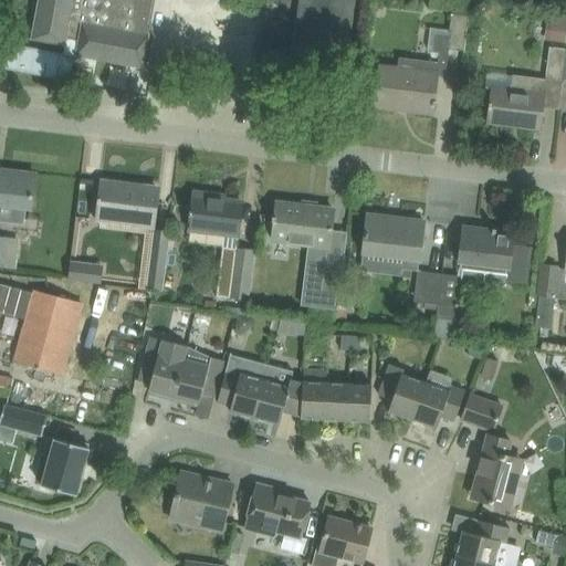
[(37,0),(30,40),(64,46),(65,46),(66,39),(77,41),(74,55),(143,69),(155,0),(37,0)]
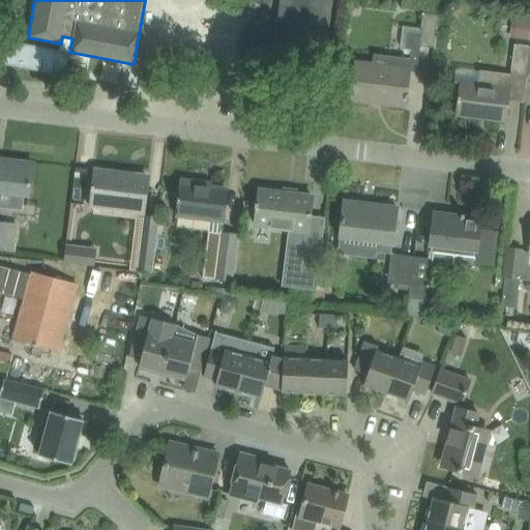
[(256,50),(255,59),(254,61),(255,62),(255,63),(256,64),(257,65),(258,65),(300,70),(302,56),(325,59),(331,0),(249,0),(241,48),(256,50)]
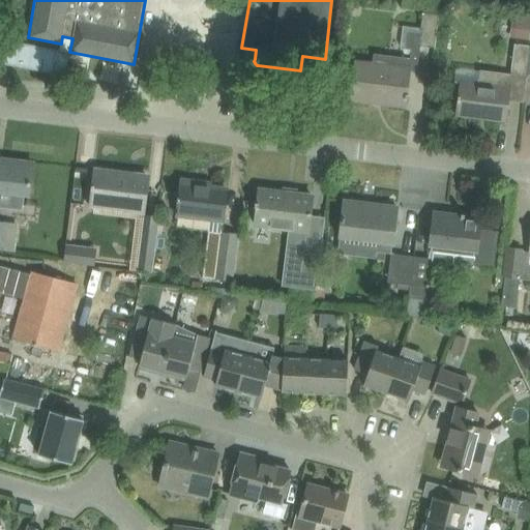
[(403,29),(401,47),(404,53),(417,55),(418,46),(434,48),(440,0),(401,0),(400,7),(421,9),(419,31),(403,29)]
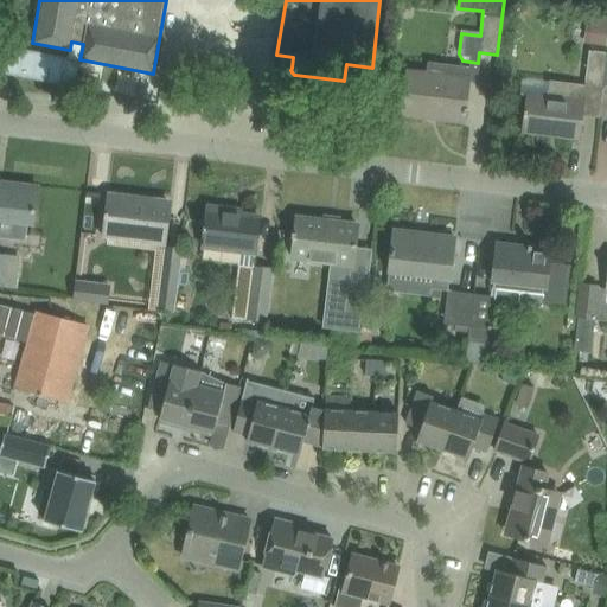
[(606,23),(586,20),(583,43),(606,45),(606,23)]
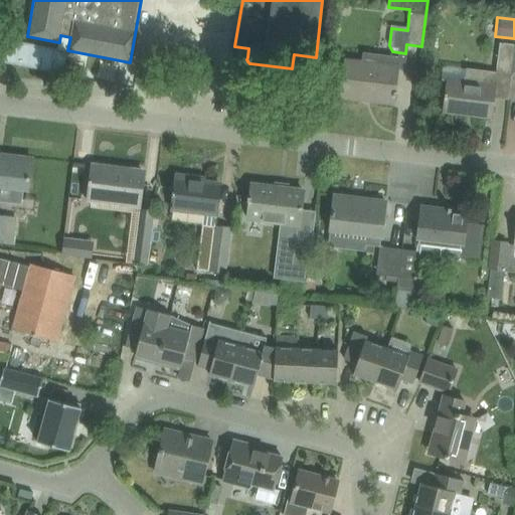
[(8,38),(4,62),(63,74),(67,50),(70,37),(60,35),(59,42),(58,42),(57,48),(8,38)]
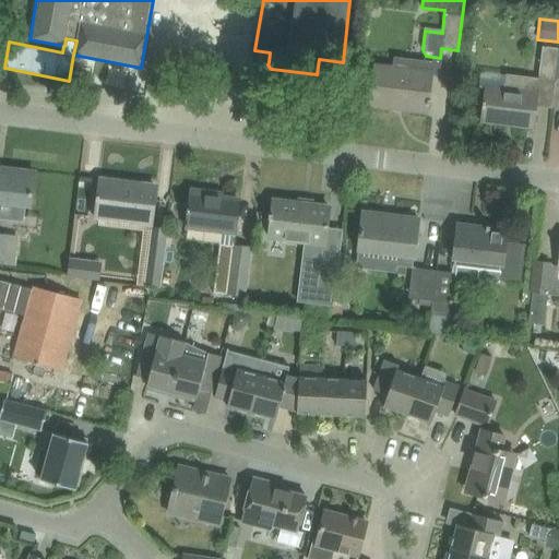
[(558,47),(540,45),(538,71),(557,73),(558,55),(558,47)]
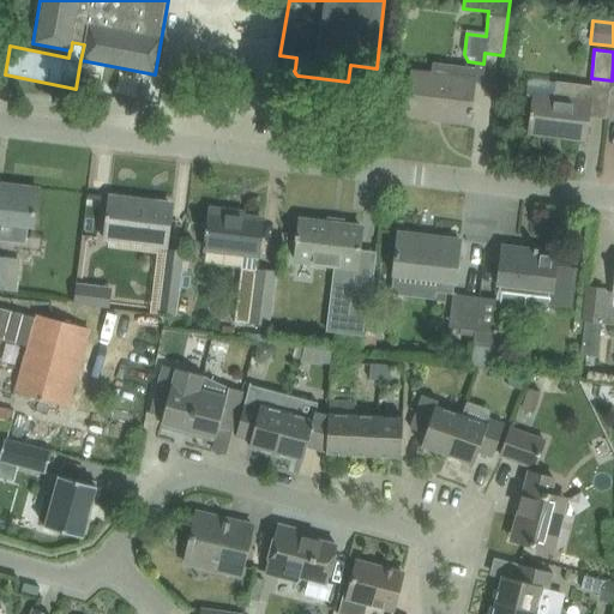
[(411,72),(409,91),(407,115),(468,122),(475,67),(432,62),(431,74),(411,72)]
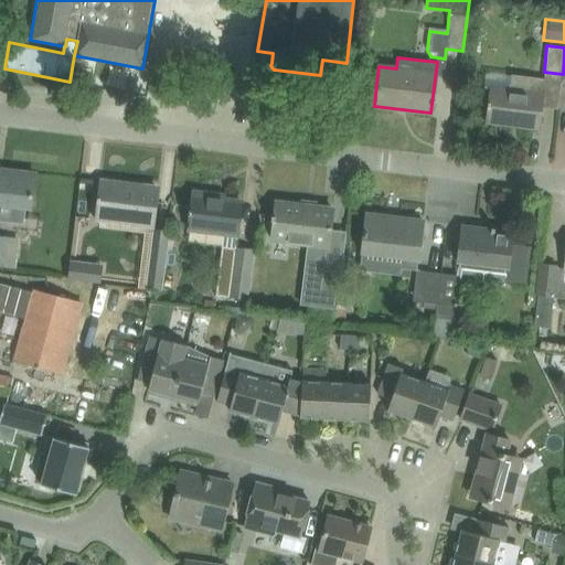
[(489,100),(487,123),(539,128),(541,106),(543,88),(526,86),(528,78),(512,76),(510,92),(490,89),(489,100)]
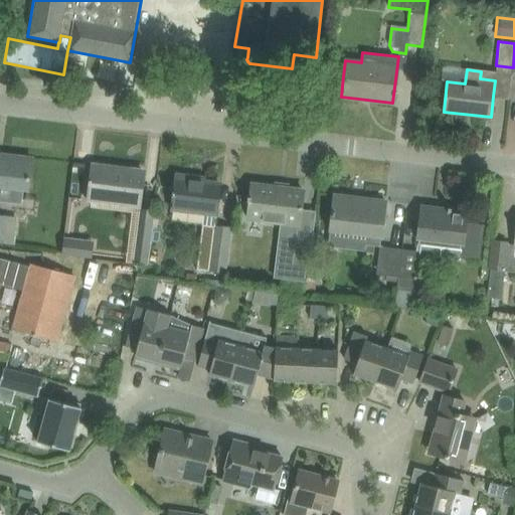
[(0,186),(27,190),(31,158),(1,154),(0,163),(0,186)]
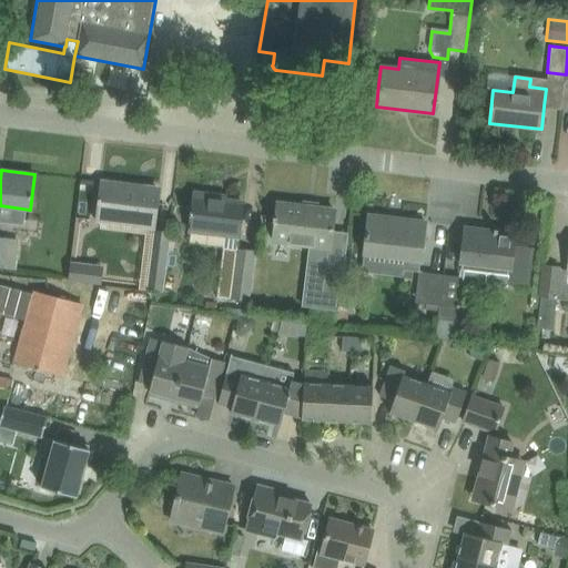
[(101,182),(99,204),(97,220),(154,226),(158,193),(120,189),(121,184),(101,182)]
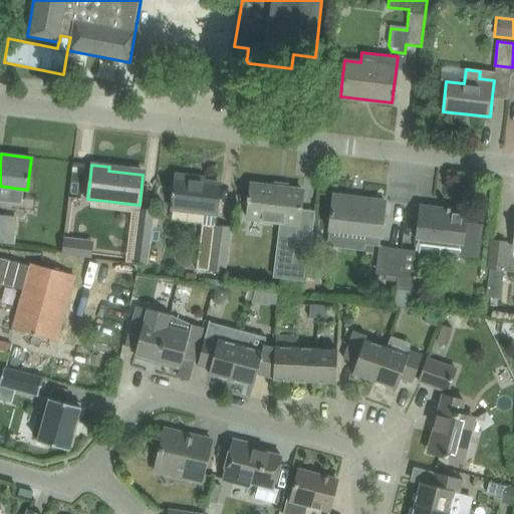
[(176,175),(173,195),(172,207),(216,213),(219,184),(193,181),(193,177),(176,175)]
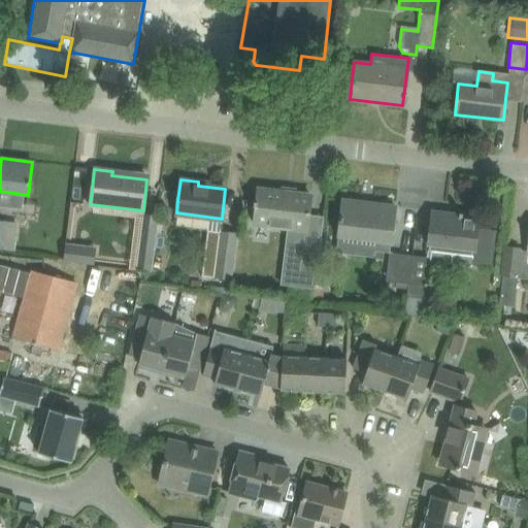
[(258,189),(255,209),(254,224),(287,228),(306,230),(310,196),(258,189)]
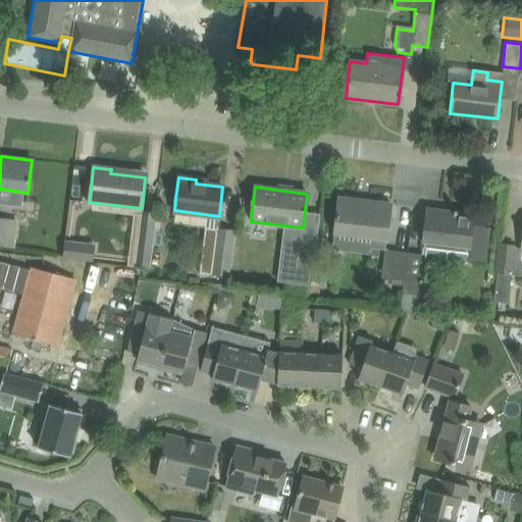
[(338,197),(336,217),(334,233),(386,241),(390,204),(338,197)]
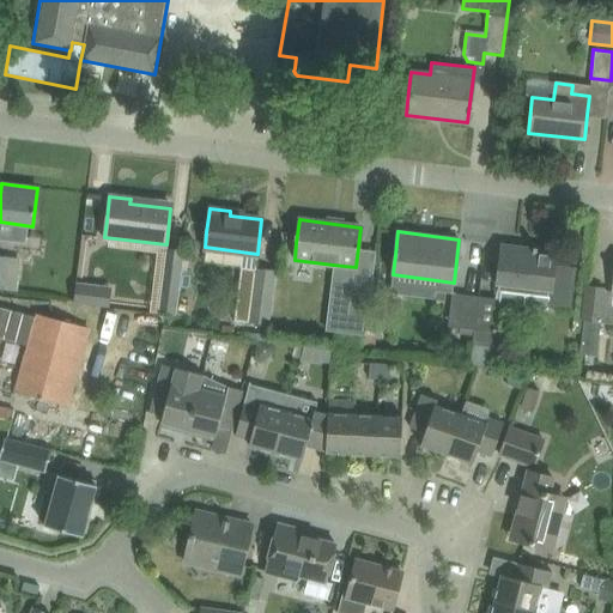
[(496,284),(496,286),(550,293),(548,308),(571,311),(574,292),(577,268),(554,266),(556,250),(532,248),(532,249),(503,246),(503,244),(502,244),(498,268),(496,284)]
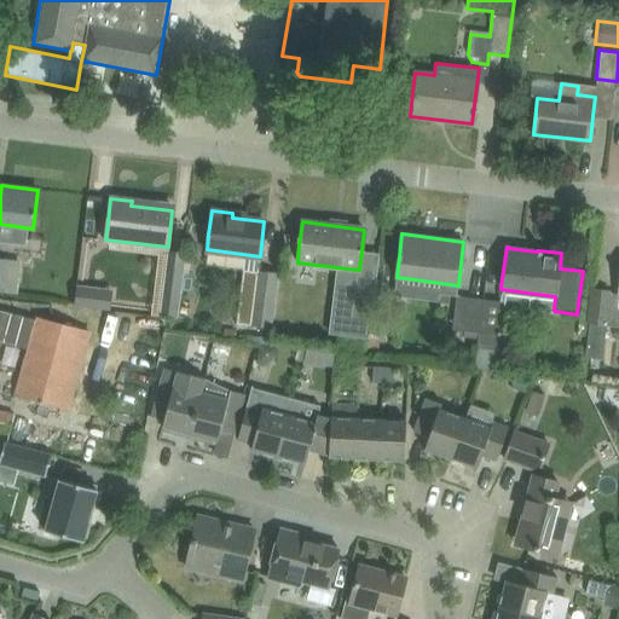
[(167,252),(162,291),(152,290),(152,298),(157,311),(177,313),(184,254),(167,252)]
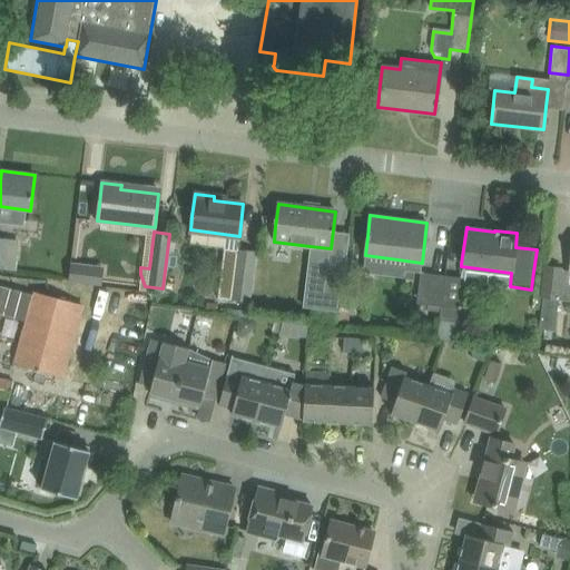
[(0,266),(17,269),(20,243),(0,239),(0,266)]
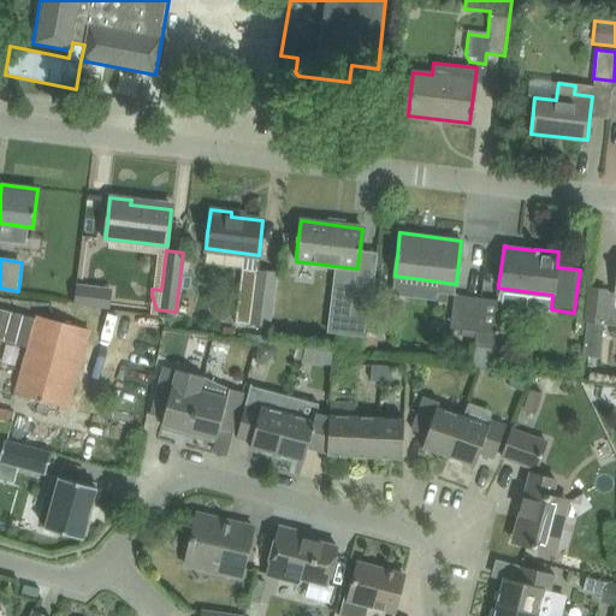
[(374,277),(357,276),(357,268),(335,266),(327,332),(345,335),(367,337),(374,277)]
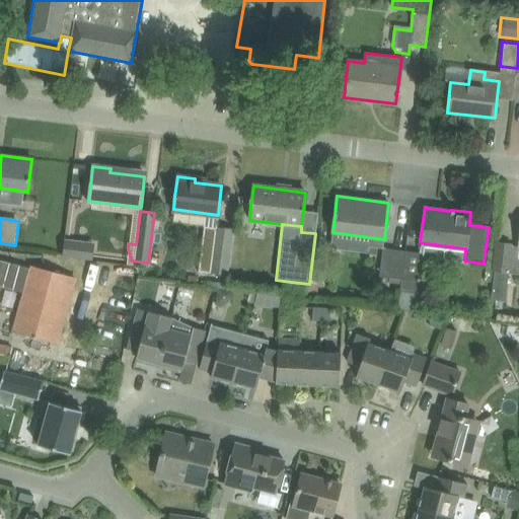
[(216,228),(213,253),(200,251),(198,272),(226,275),(232,230),(216,228)]
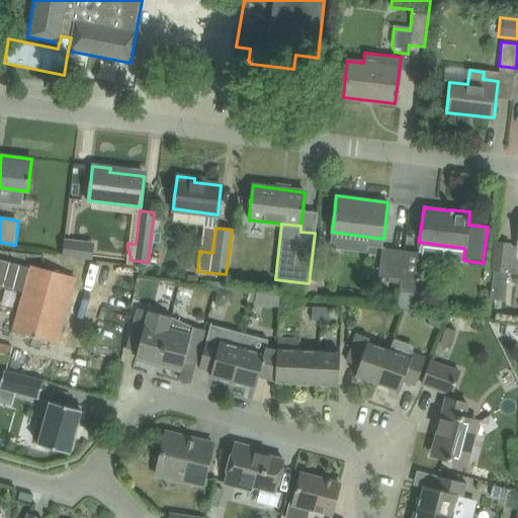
[(497,243),(490,298),(503,299),(506,271),(507,271),(510,244),(497,243)]
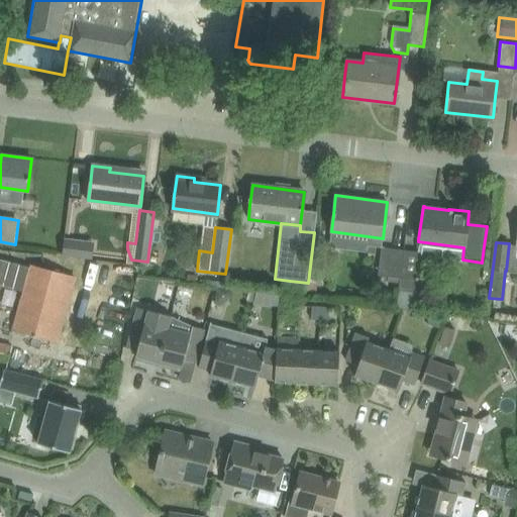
[(398,289),(399,289),(403,250),(381,247),(378,276),(399,278),(398,289)]
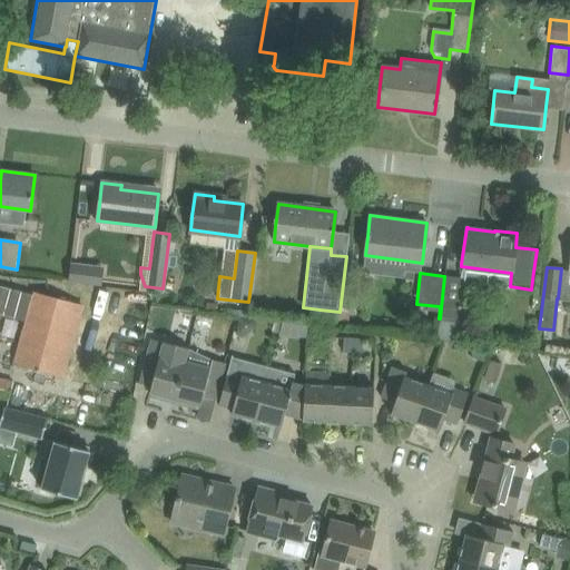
[(444,276),(440,318),(459,321),(460,308),(461,310),(464,278),(444,276)]
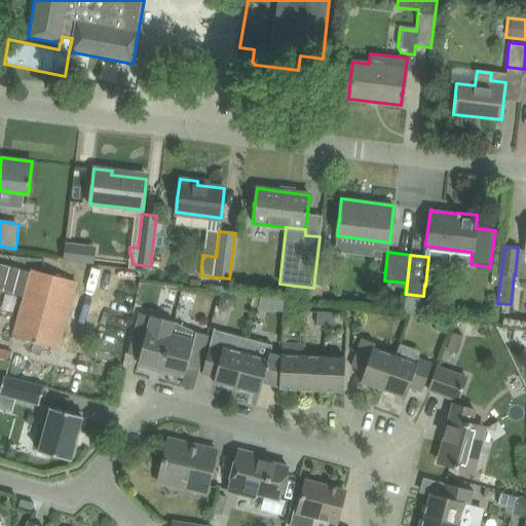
[(0,290),(22,296),(29,271),(0,264),(0,290)]
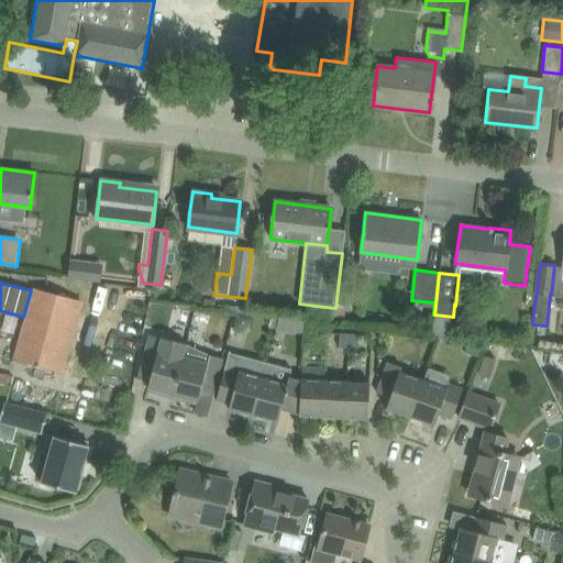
[(33,287),(13,360),(61,373),(80,300),(33,287)]
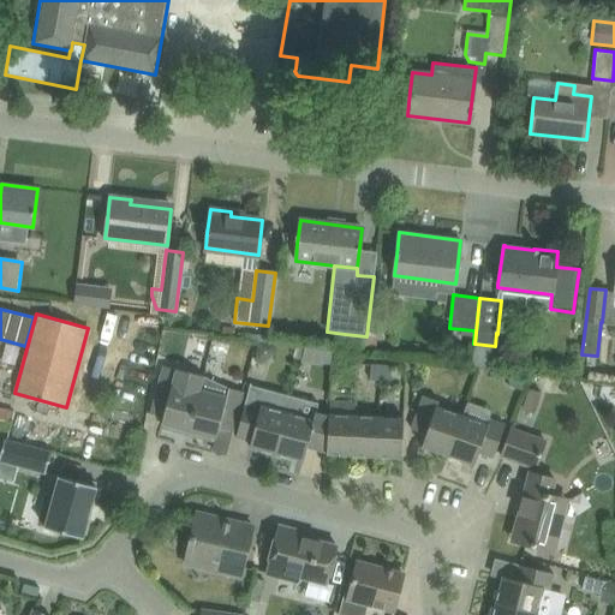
[(370,380),(381,380),(381,359),(370,359),(370,380)]
